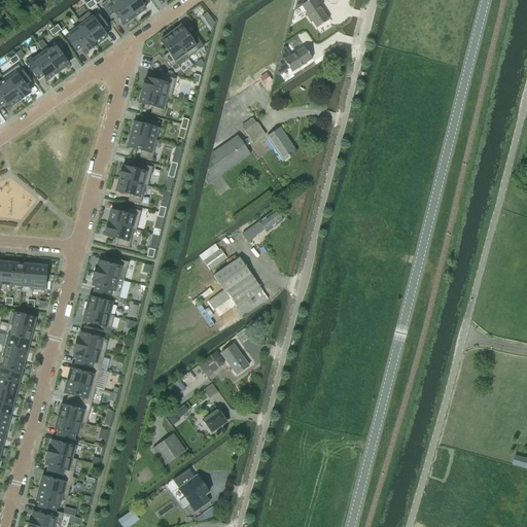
[(96,5),(92,0),(85,5),(90,9),(96,5)]
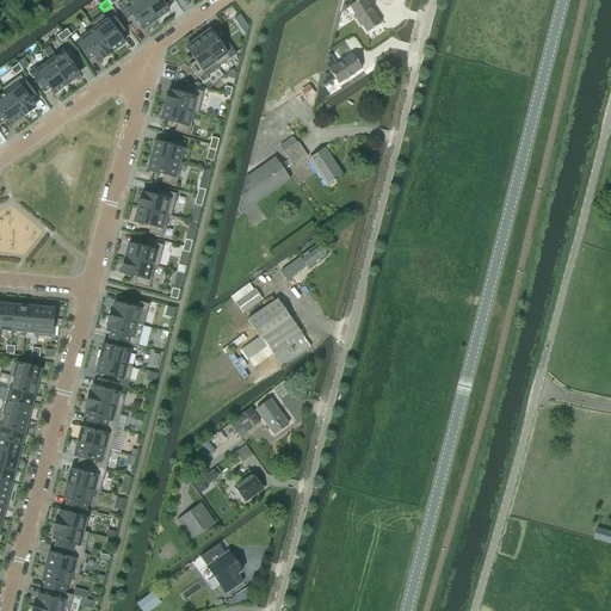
[(124,0),(117,6),(128,20),(134,16),(143,29),(155,20),(140,0),(124,0)]
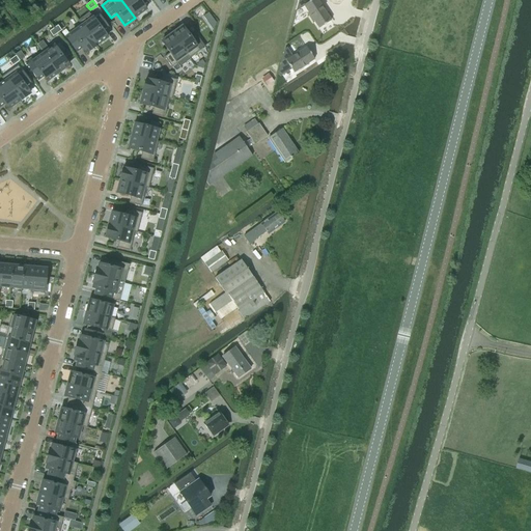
[(121,0),(135,18),(145,10),(143,6),(148,3),(146,0),(121,0)]
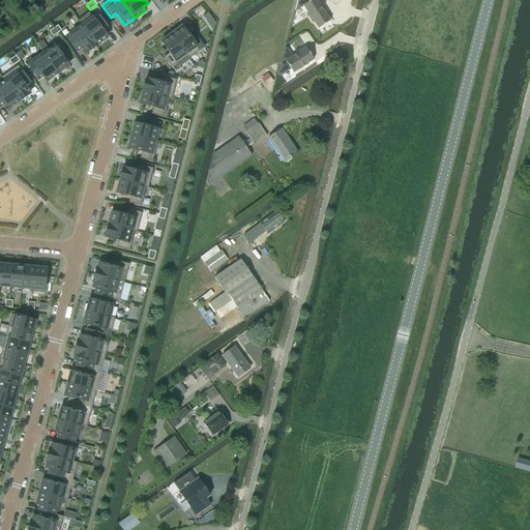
[(298,0),(295,11),(302,5),(307,13),(306,13),(312,22),(313,21),(318,29),(330,21),(316,0),(298,0)]
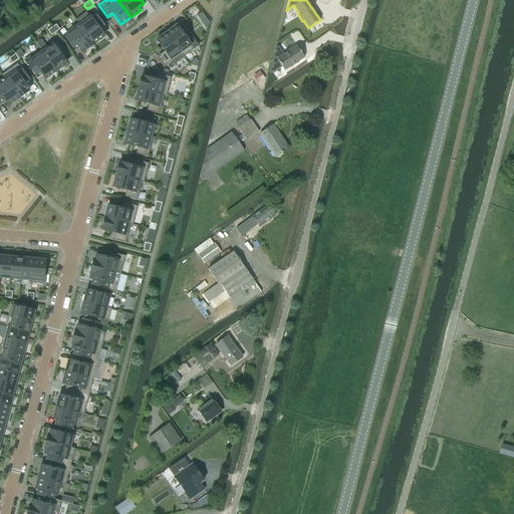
[(94,13),(79,25),(93,44),(103,37),(99,31),(105,28),(94,13)]
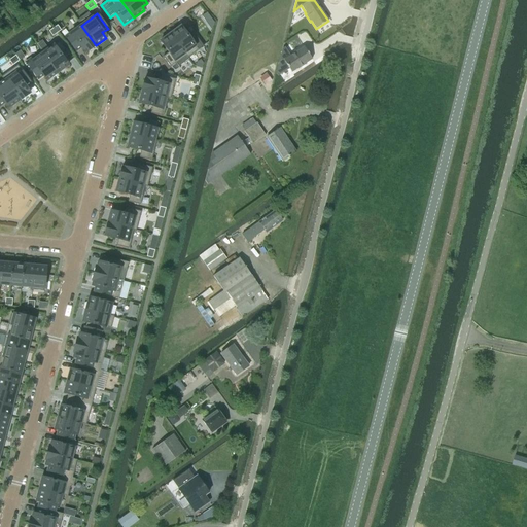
[(96,45),(81,26),(65,37),(76,51),(81,47),(85,53),(86,51),(86,53),(96,46),(96,45)]
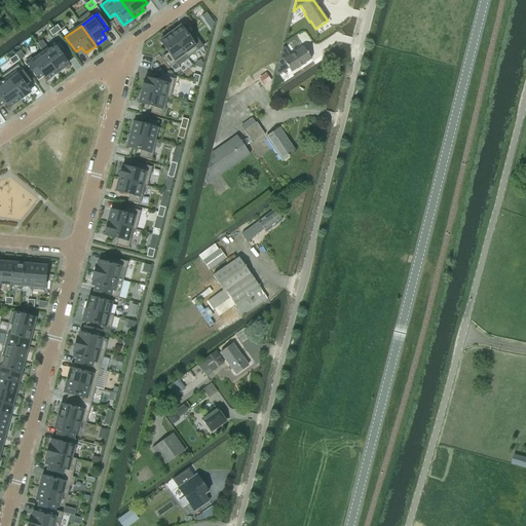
[(181,26),(170,34),(187,58),(202,46),(195,36),(190,39),(181,26)]
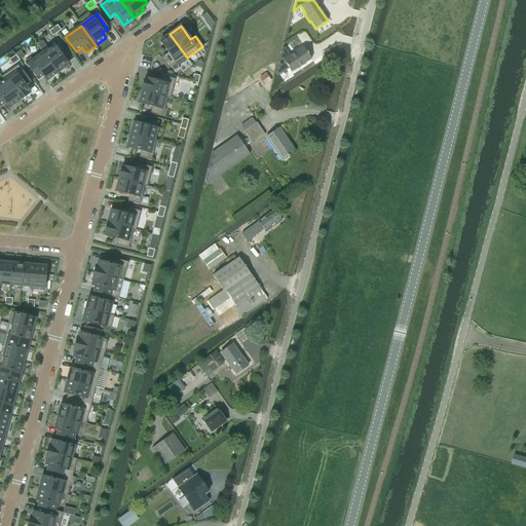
[(58,33),(53,28),(48,32),(52,36),(58,33)]
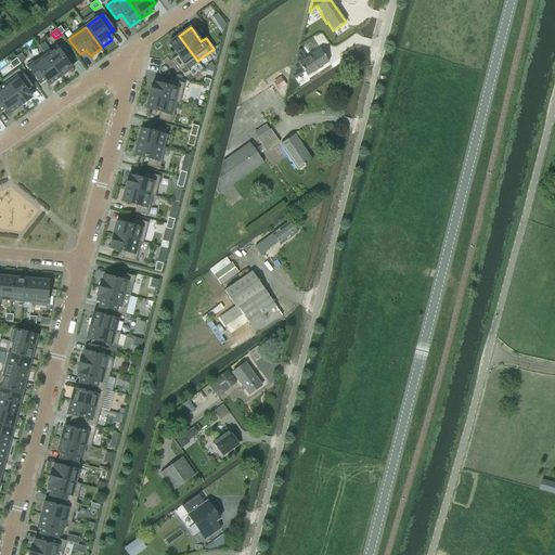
[(179,36),(168,43),(177,55),(171,60),(179,71),(185,66),(188,71),(198,62),(197,61),(179,36)]
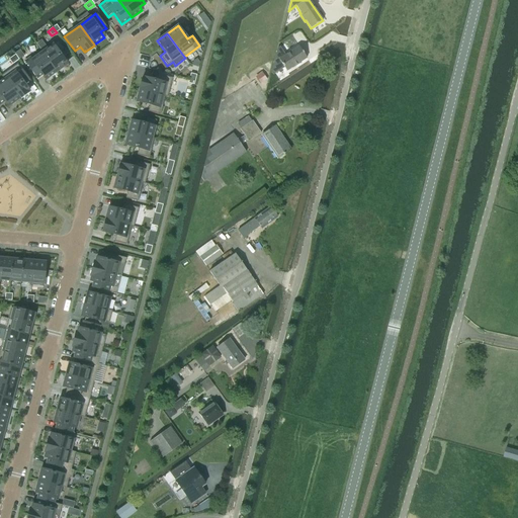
[(58,40),(42,52),(57,72),(67,65),(59,53),(64,50),(58,40)]
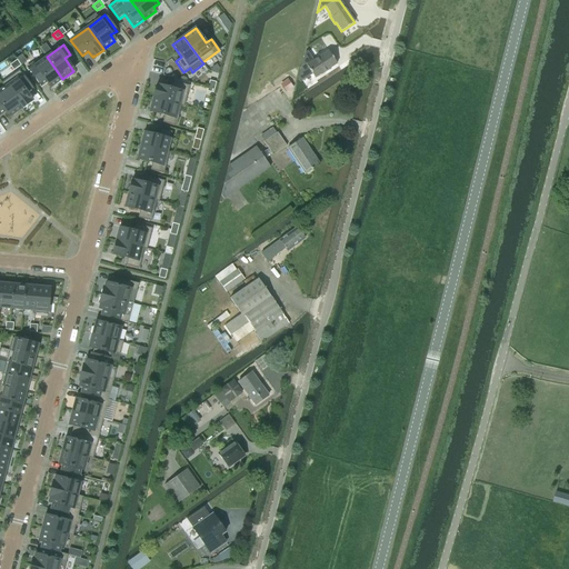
[(305,53),(298,79),(300,82),(312,75),(315,78),(320,75),(320,76),(329,70),(328,69),(337,63),(328,51),(312,61),(307,52),(305,53)]
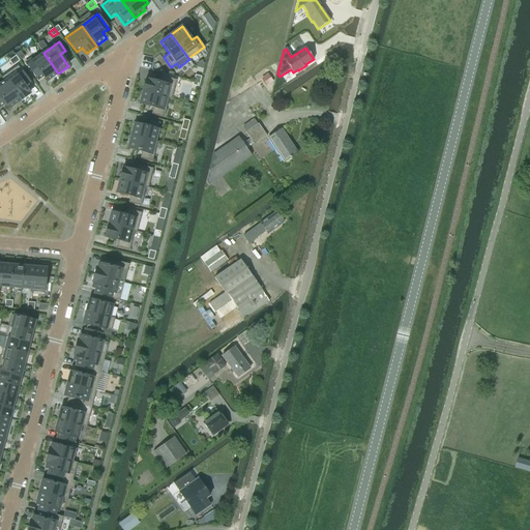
[(31,59),(26,63),(37,80),(43,76),(47,81),(58,74),(43,53),(40,50),(30,58),(31,59)]
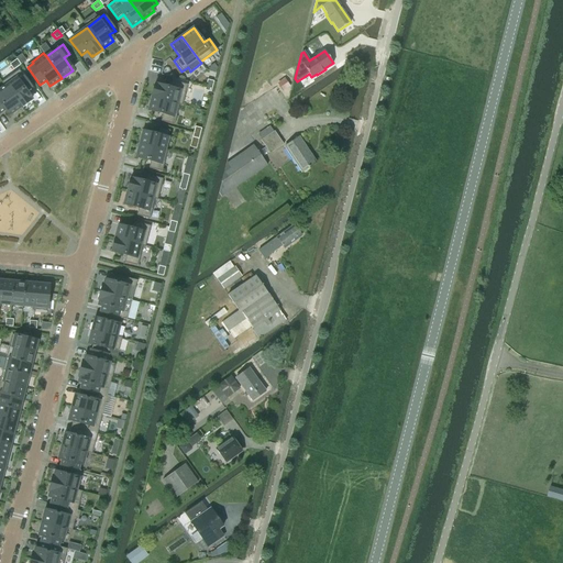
[(17,59),(10,65),(13,69),(20,65),(17,59)]
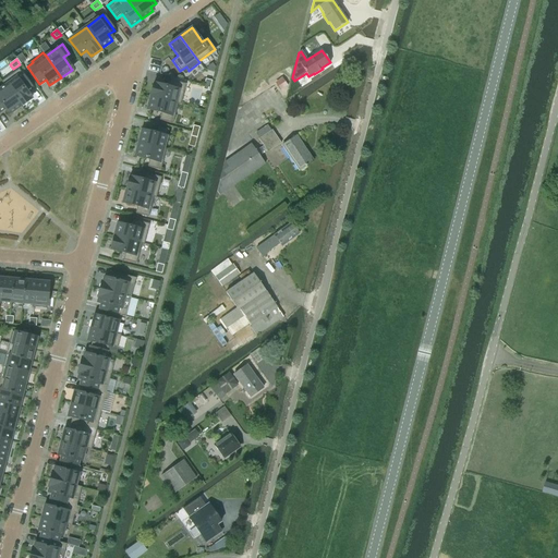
[(2,81),(4,85),(21,107),(31,100),(29,99),(32,99),(27,93),(33,89),(19,69),(2,81)]
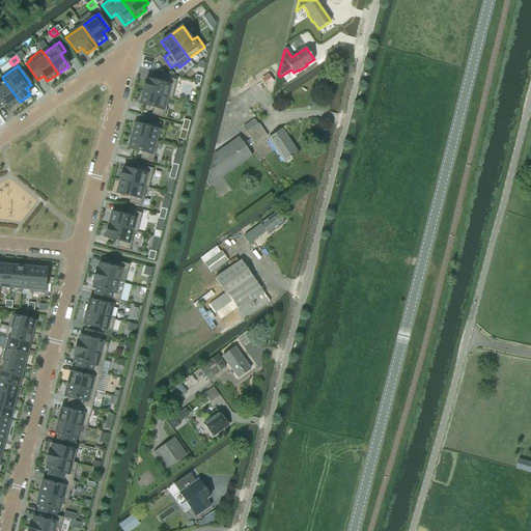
[(160,83),(146,79),(143,91),(169,99),(171,99),(176,80),(162,76),(160,83)]
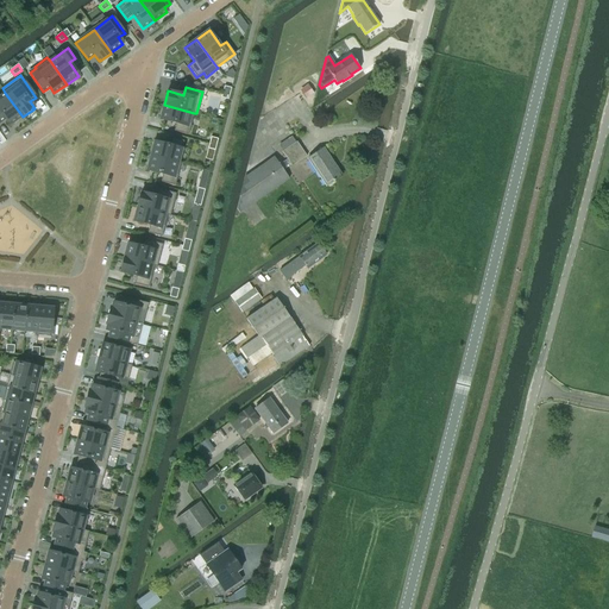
[(23,117),(5,93),(0,96),(0,123),(5,119),(10,125),(23,117)]
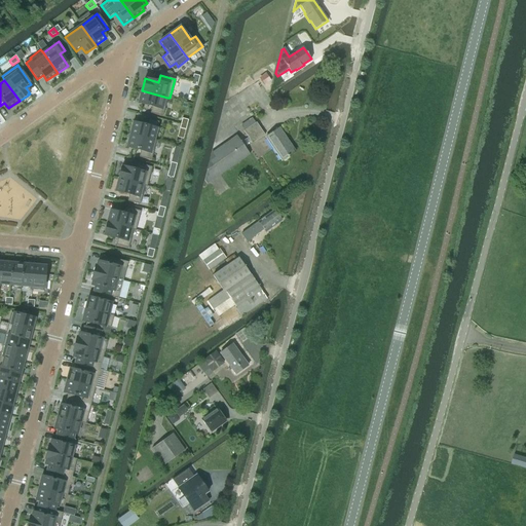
[(162,116),(167,98),(142,90),(138,103),(152,107),(150,113),(162,116)]
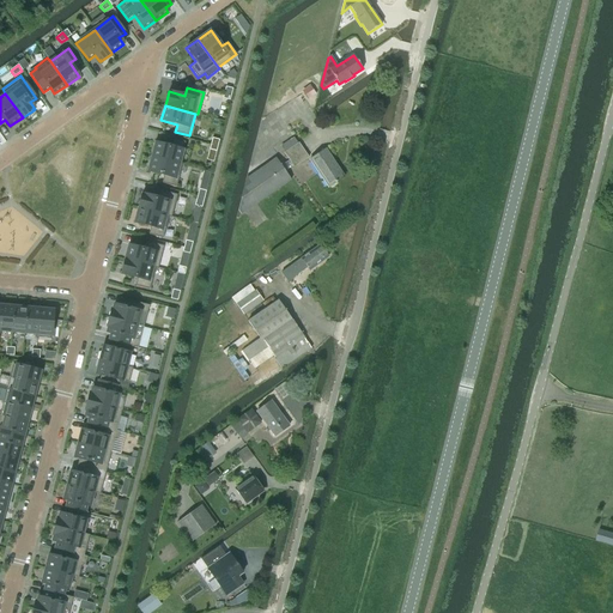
[(247,178),(238,211),(241,214),(291,180),(285,173),(293,167),(293,168),(309,157),(298,143),(298,144),(293,137),(280,146),(284,152),(284,153),(289,161),(281,167),(275,158),(247,178)]
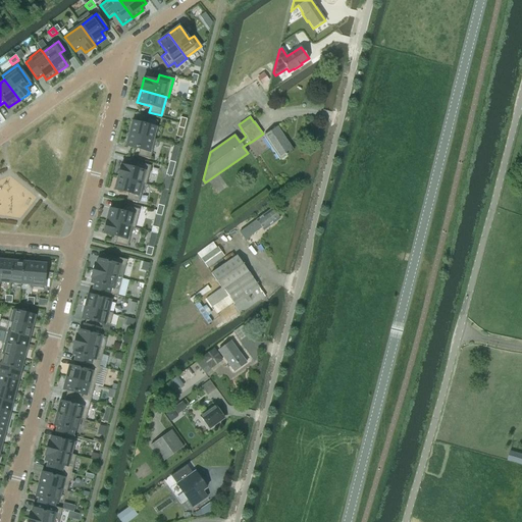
[(153,140),(157,121),(148,118),(146,124),(132,121),(128,134),(153,140)]
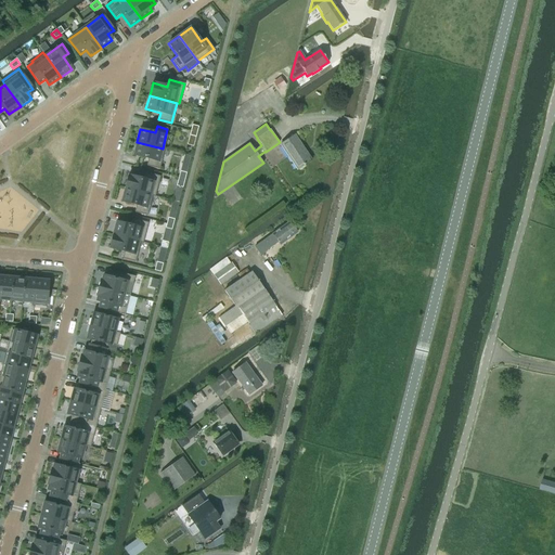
[(311,160),(294,136),(280,145),(297,170),(311,160)]
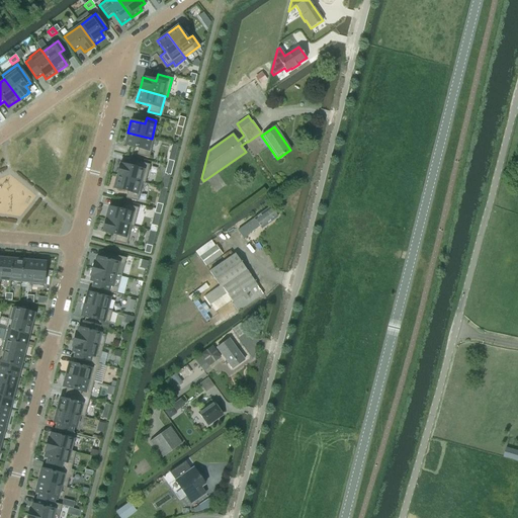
[(149,158),(154,140),(152,139),(127,133),(124,145),(139,149),(137,155),(149,158)]
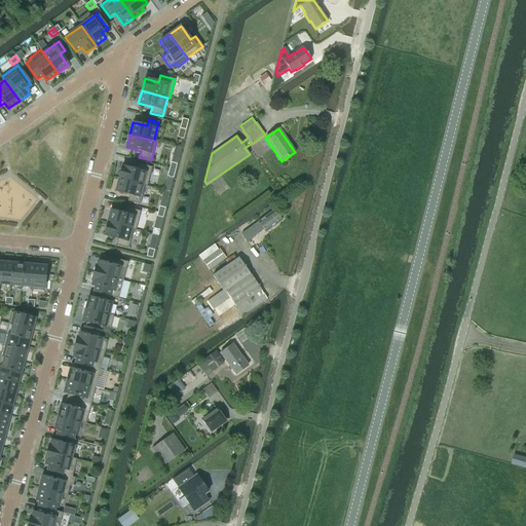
[(136,170),(121,166),(118,179),(145,186),(147,186),(152,167),(137,163),(136,170)]
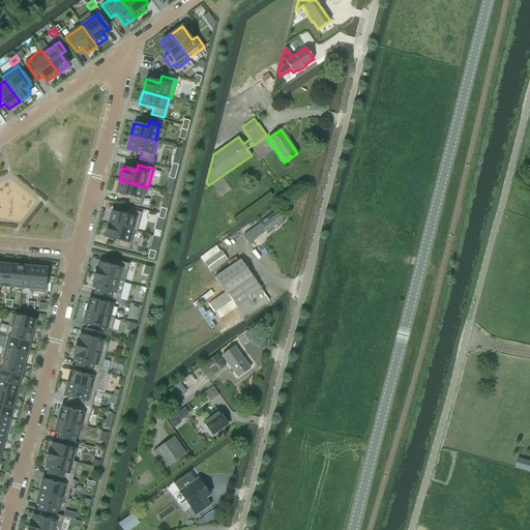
[(141,206),(146,187),(119,180),(116,193),(129,196),(128,203),(141,206)]
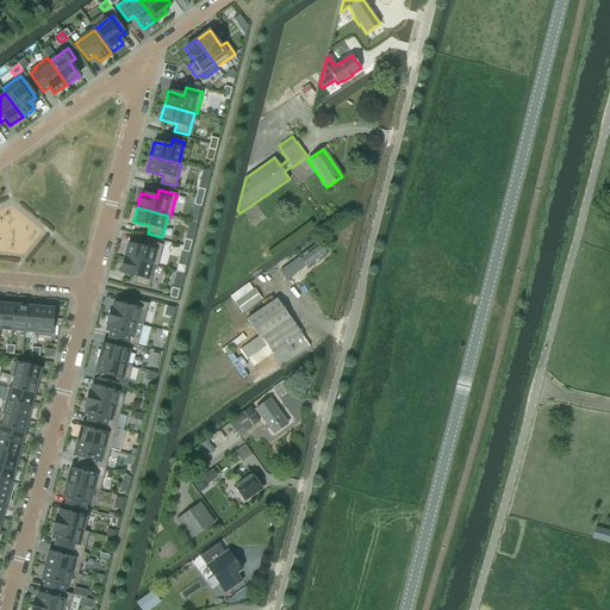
[(144,248),(128,244),(124,259),(155,266),(157,267),(163,246),(145,241),(144,248)]
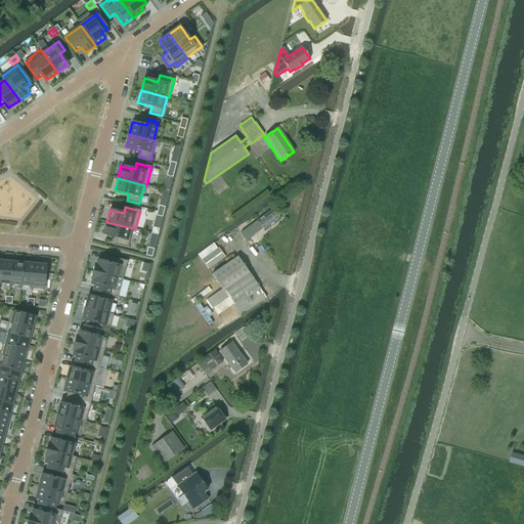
[(264,231),(280,220),(273,210),(241,233),(246,241),(262,229),(264,231)]
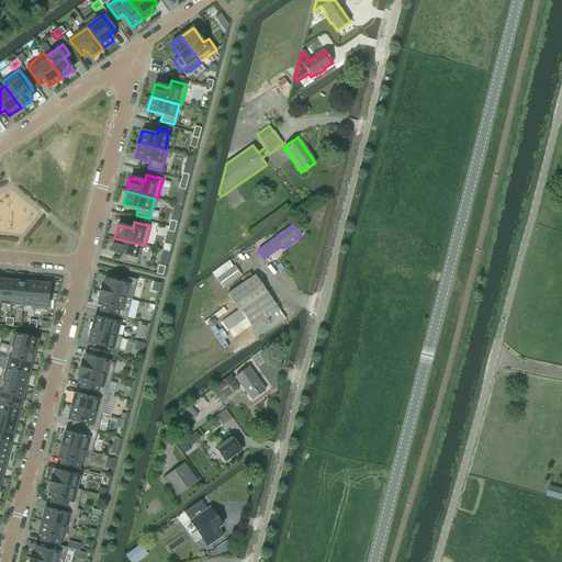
[(137,266),(143,245),(114,238),(111,251),(125,255),(124,262),(137,266)]
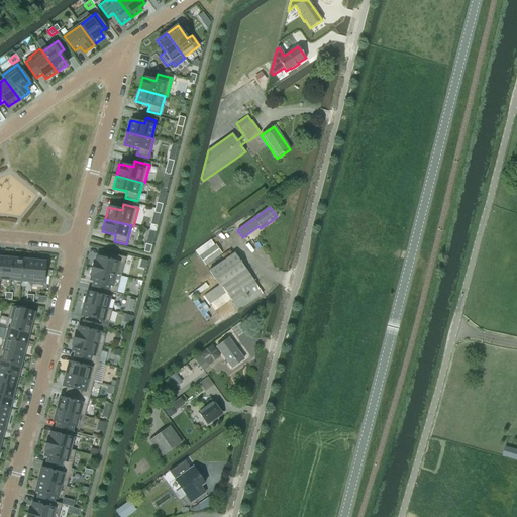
[(211,240),(195,251),(199,256),(205,266),(222,253),(216,245),(215,245),(211,240)]
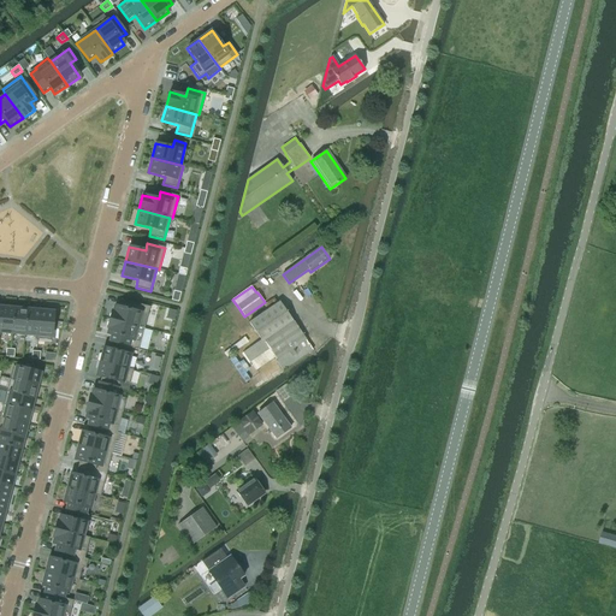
[(112,312),(110,320),(144,329),(149,307),(122,300),(119,307),(114,306),(113,312),(112,312)]
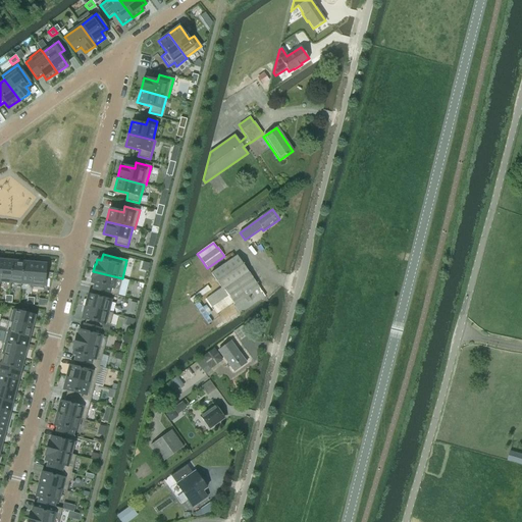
[(265,297),(237,256),(211,273),(221,289),(206,299),(212,307),(215,306),(220,313),(232,305),(240,314),(265,297)]
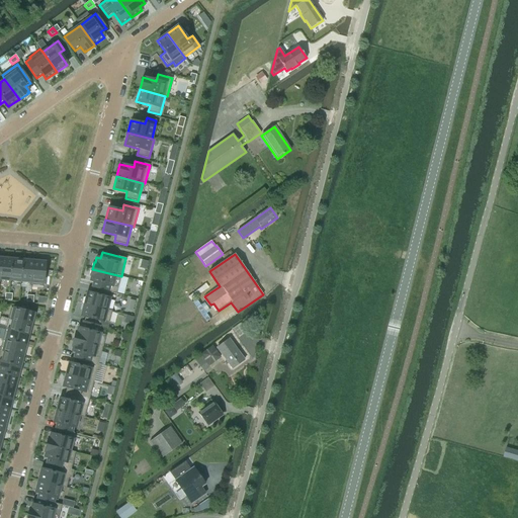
[(0,279),(10,281),(12,259),(1,258),(0,267),(0,279)]
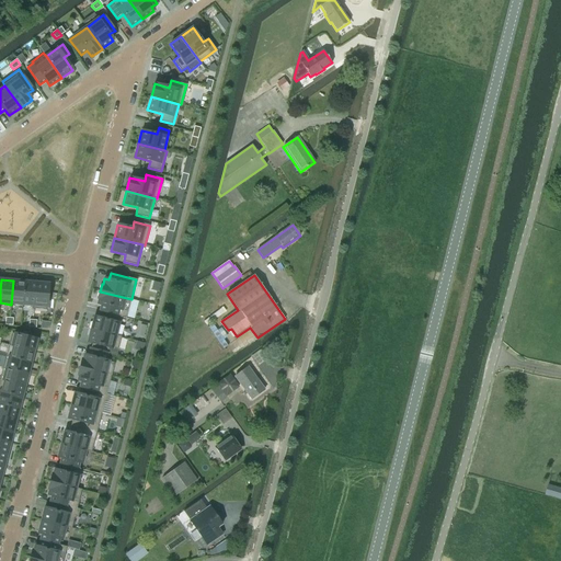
[(22,306),(24,282),(13,281),(11,305),(22,306)]
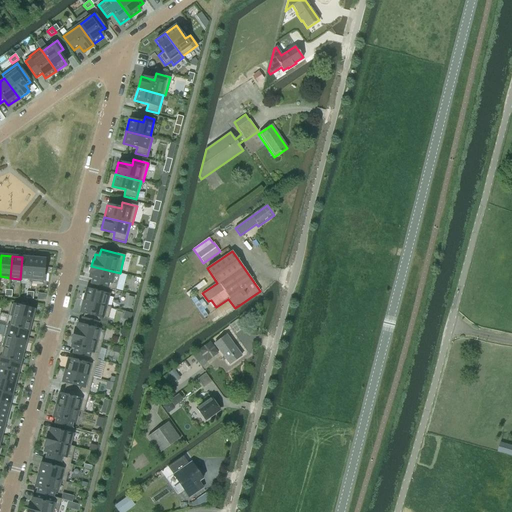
[(31,282),(33,258),(22,257),(20,279),(31,280),(31,282)]
